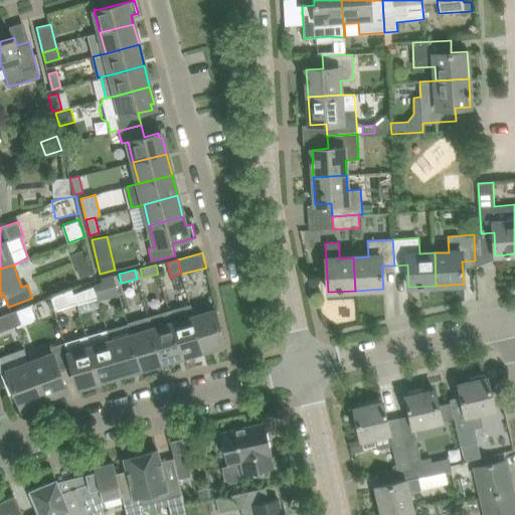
[(104,284),(95,287),(98,295),(99,301),(120,295),(114,275),(102,278),(104,284)]
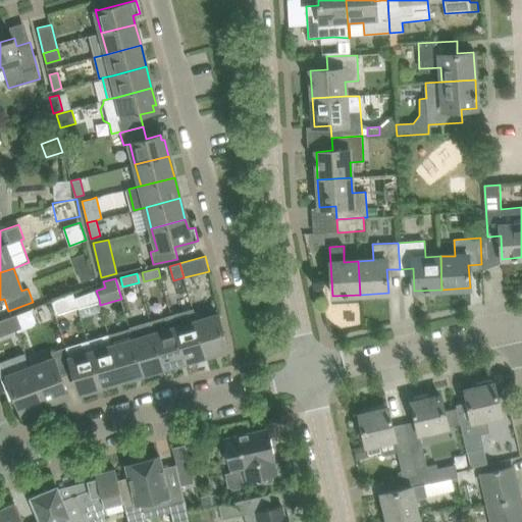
[(96,290),(75,298),(77,306),(79,307),(99,299),(96,291),(96,290)]
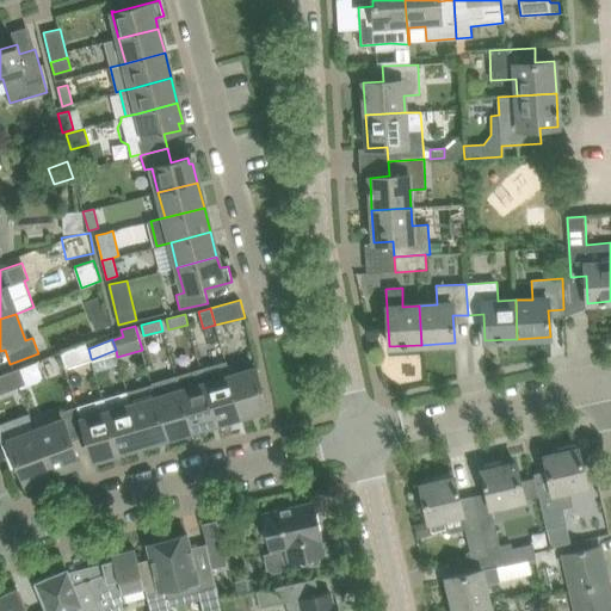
[(91,358),(88,349),(86,343),(61,352),(67,368),(91,358)]
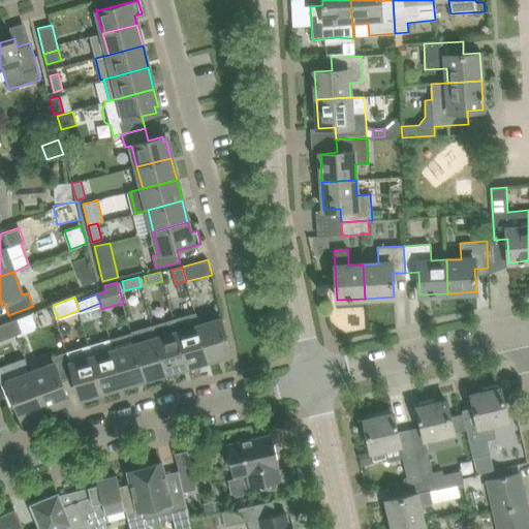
[(269,313),(257,315),(260,327),(272,324),(269,313)]
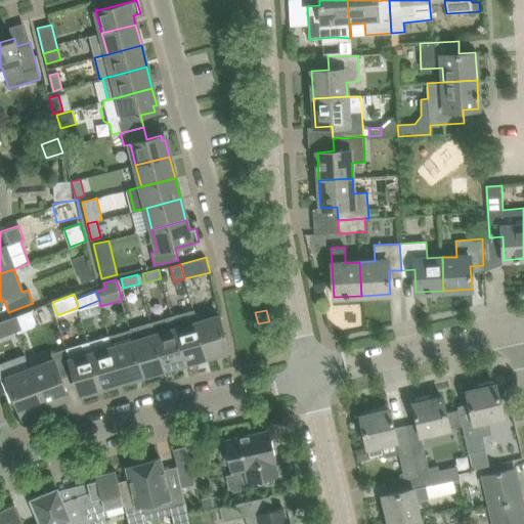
[(193,311),(172,317),(176,330),(186,362),(207,356),(198,322),(193,311)]
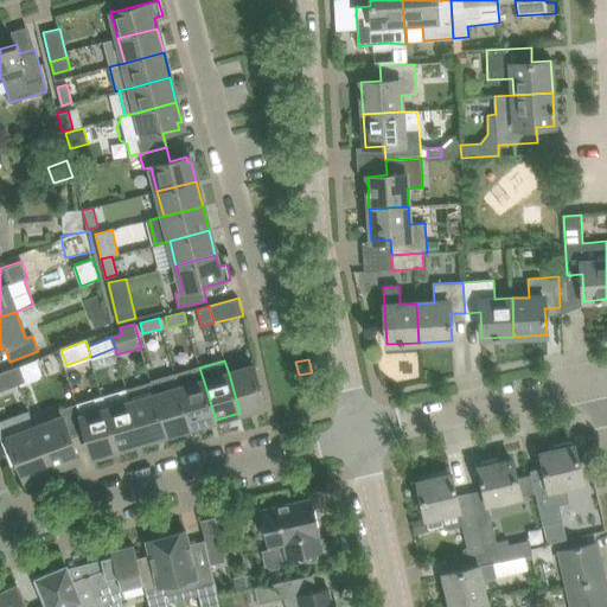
[(0,372),(0,391),(26,382),(20,365),(0,372)]
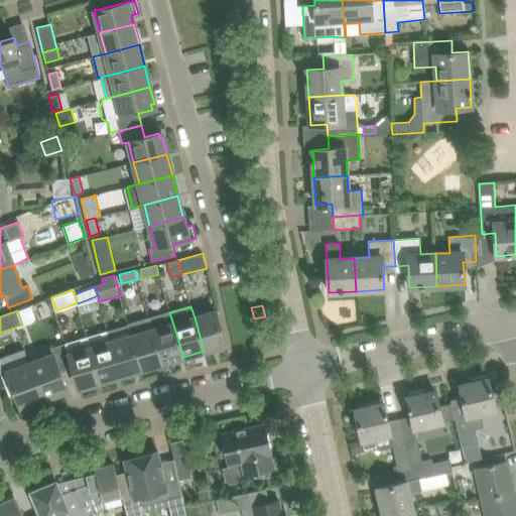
[(197,317),(195,317),(204,351),(220,346),(220,343),(225,342),(216,311),(197,317)]
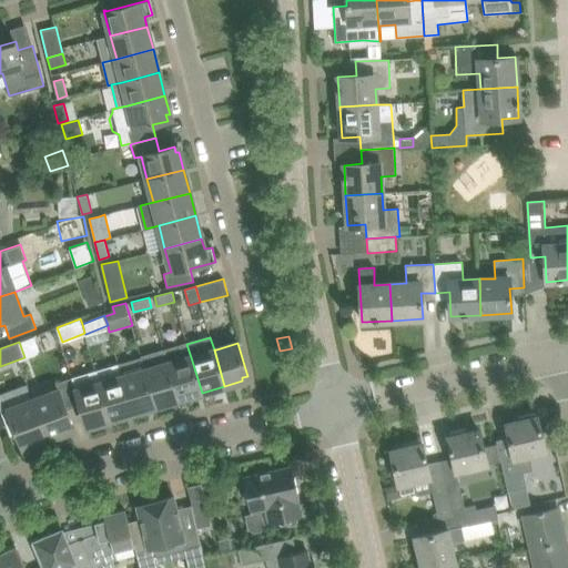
[(186,344),(164,351),(168,364),(179,399),(202,393),(191,357),(186,344)]
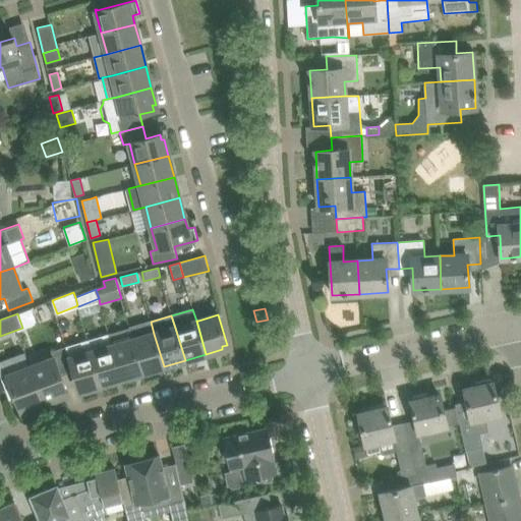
[(129,328),(132,340),(142,372),(164,366),(154,334),(151,322),(129,328)]
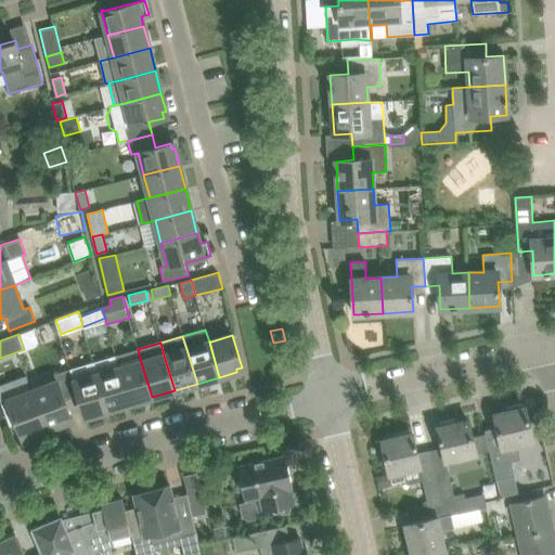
[(116,356),(119,369),(130,403),(152,397),(141,362),(138,349),(116,356)]
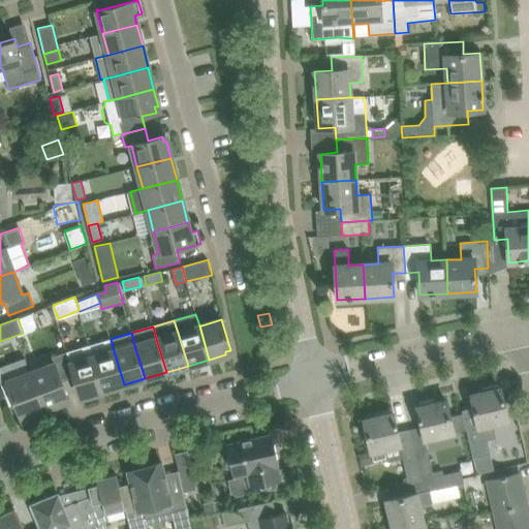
[(111,339),(89,345),(92,358),(102,392),(124,384),(114,351),(111,339)]
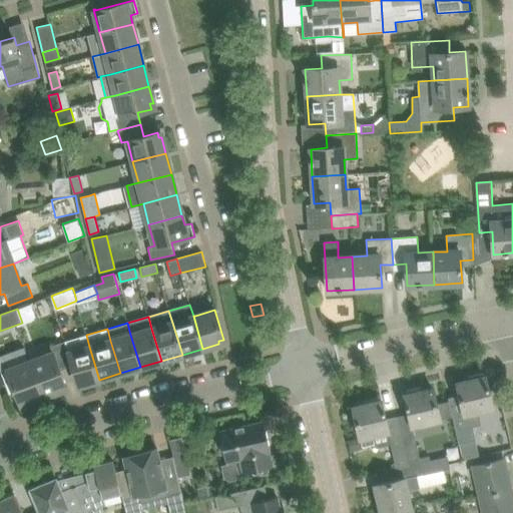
[(86,335),(64,342),(68,353),(71,366),(77,386),(99,380),(89,347),(86,335)]
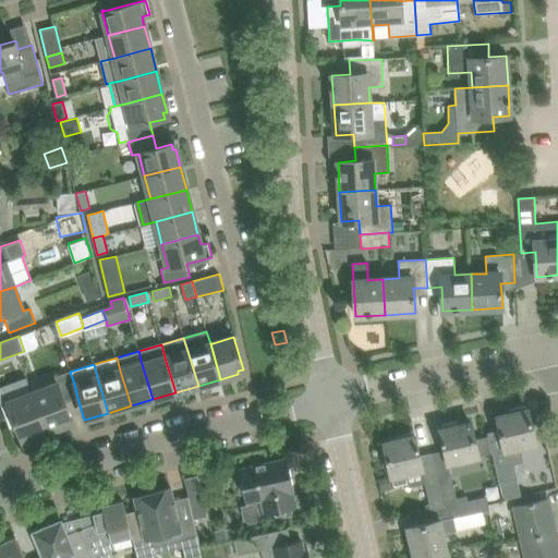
[(57,384),(33,393),(47,432),(67,424),(65,421),(71,419),(65,403),(77,398),(74,384),(70,372),(55,377),(57,384)]
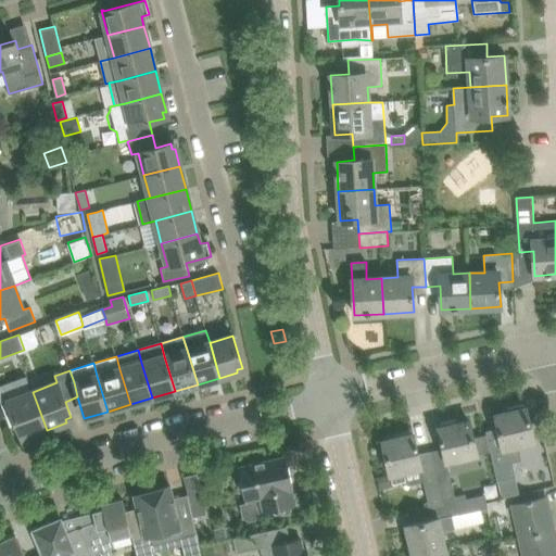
[(33,392),(8,401),(21,436),(26,433),(27,438),(47,430),(33,392)]
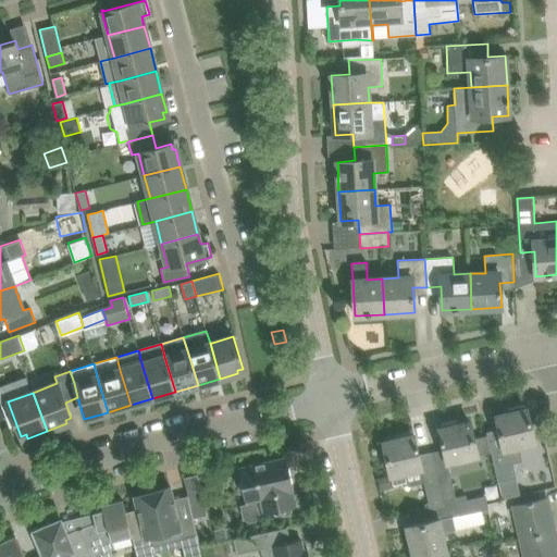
[(496,416),(502,437),(504,449),(507,460),(522,457),(519,446),(534,443),(527,409),(496,416)]
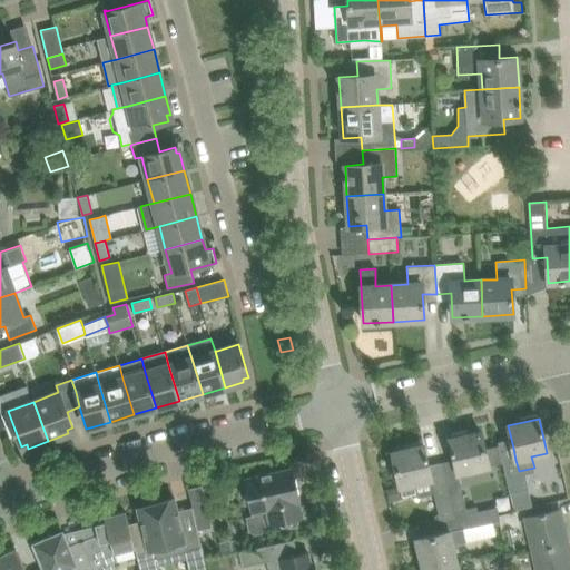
[(450,439),(455,461),(459,473),(461,487),(491,480),(488,467),(502,463),(499,445),(484,449),(481,432),(450,439)]
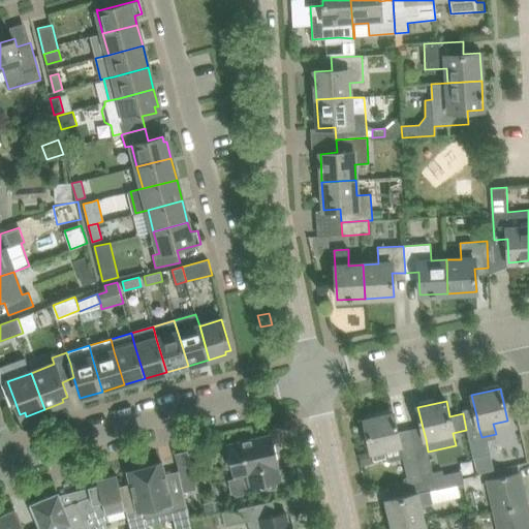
[(374,461),(386,458),(386,461),(402,457),(408,483),(411,483),(421,480),(415,455),(409,430),(397,433),(393,413),(364,419),(374,461)]
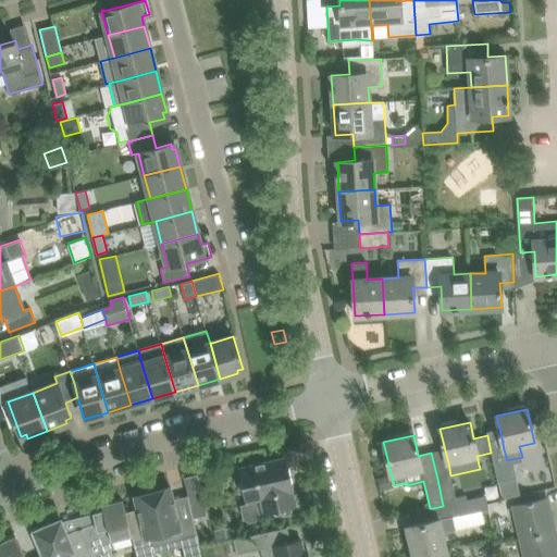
[(238,468),(243,490),(245,502),(260,498),(264,514),(296,507),(293,491),(294,491),(286,457),(238,468)]
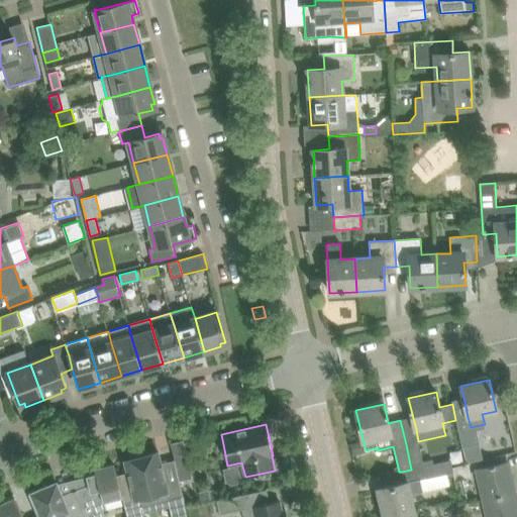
[(418,441),(406,444),(411,470),(424,467),(424,464),(418,441)]
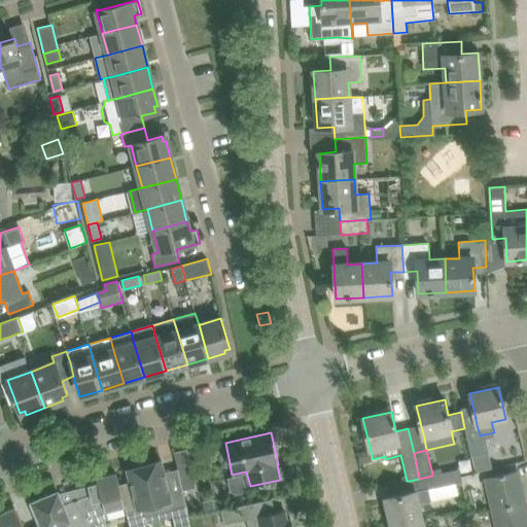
[(489,452),(471,456),(476,472),(493,468),(489,452)]
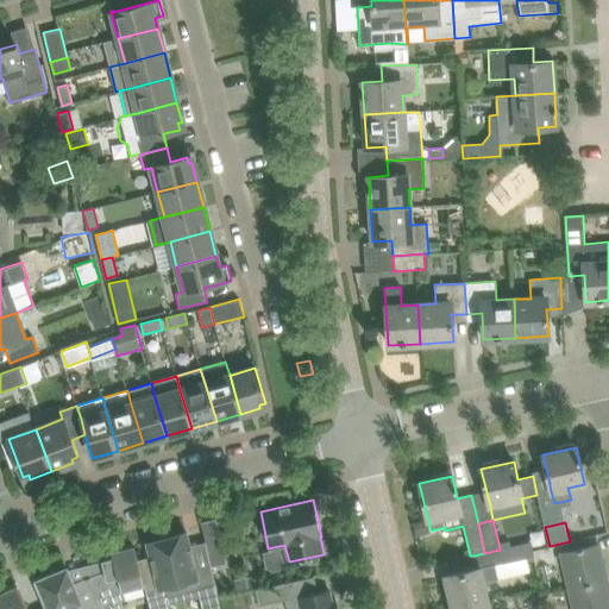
[(151,557),(137,560),(145,585),(150,608),(169,608),(163,586),(181,582),(182,586),(200,583),(187,532),(170,537),(165,533),(154,535),(151,541),(146,542),(151,557)]
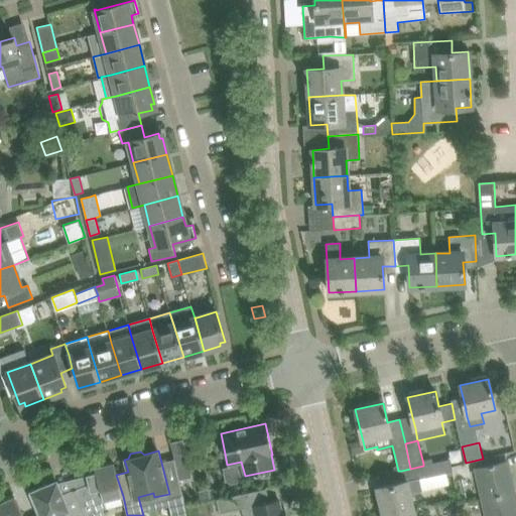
[(376,488),(382,515),(413,508),(409,494),(422,491),(419,478),(452,472),(450,467),(448,459),(423,464),(423,466),(410,469),(401,471),(404,482),(376,488)]
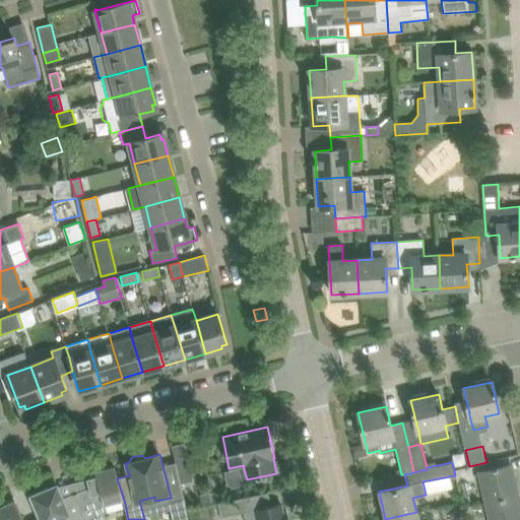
[(189,465),(177,468),(180,483),(193,481),(189,465)]
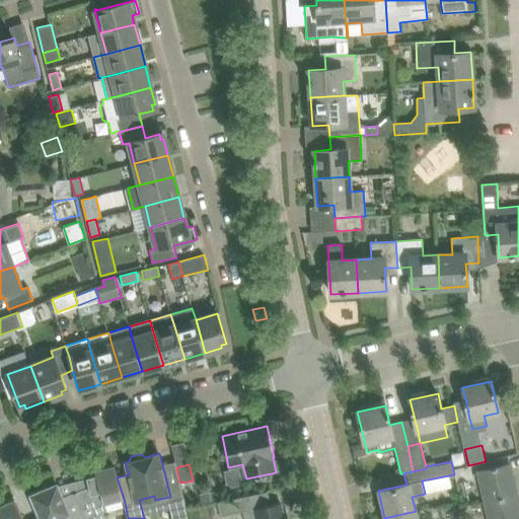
[(478,471),(486,502),(516,495),(509,464),(478,471)]
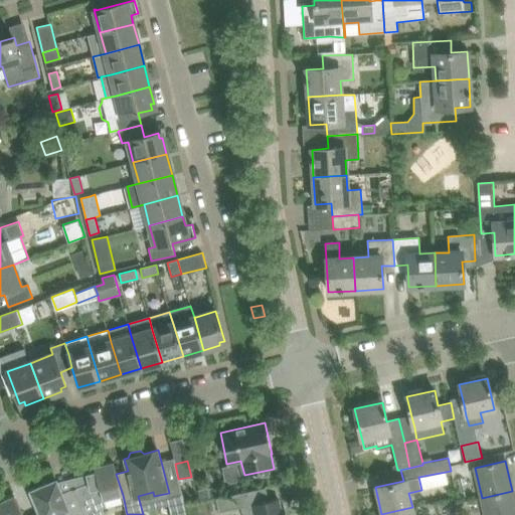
[(89,483),(73,489),(83,514),(105,514),(103,508),(107,507),(105,499),(123,495),(116,474),(114,463),(95,468),(96,472),(87,474),(89,483)]
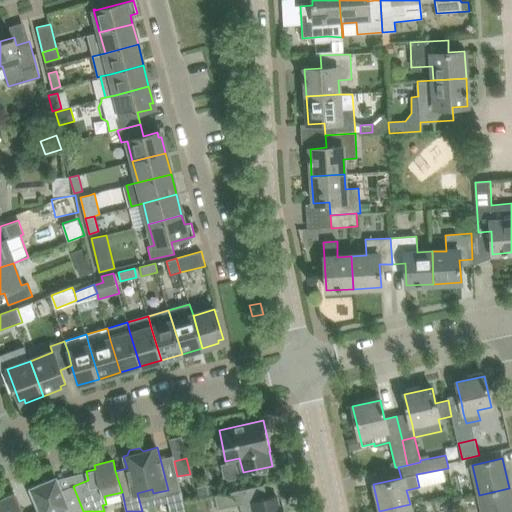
[(447,463),(448,468),(449,467),(451,474),(466,471),(463,460),(448,463),(447,463)]
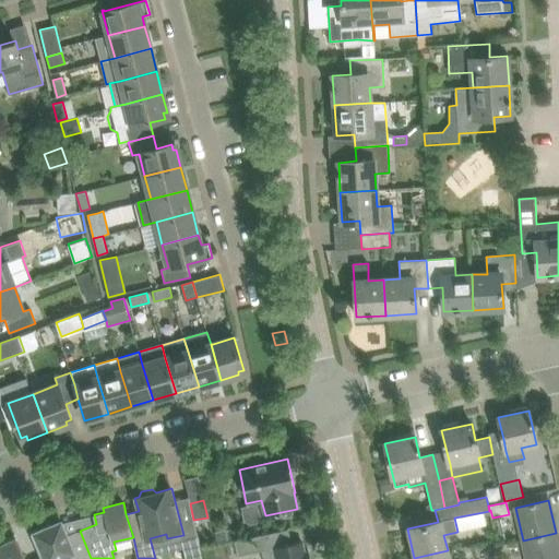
[(32,533),(43,558),(42,558),(91,558),(80,531),(67,535),(61,521),(32,533)]
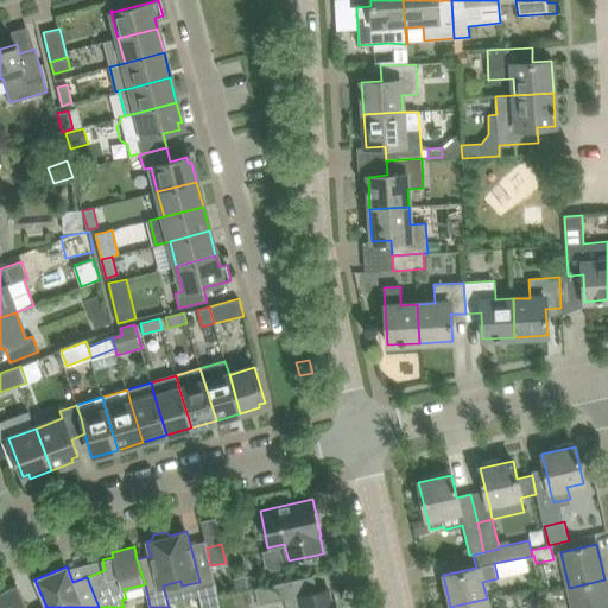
[(234,580),(236,590),(248,588),(257,586),(257,581),(253,577),(249,576),(246,576),(234,580)]
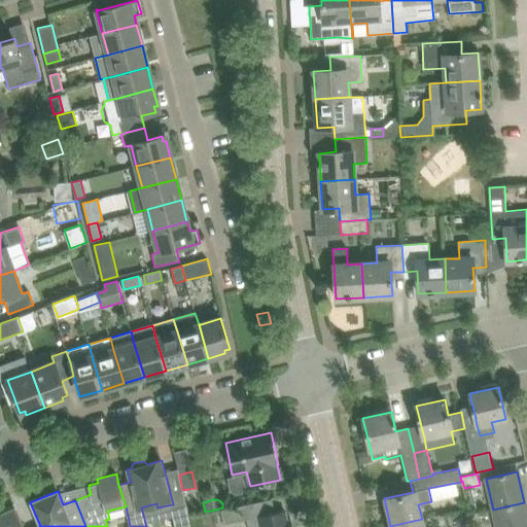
[(526,526),(526,514),(524,502),(493,510),(496,526),(526,526)]
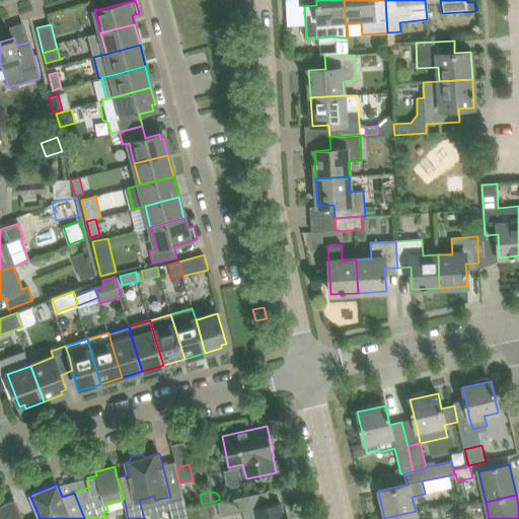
[(217,503),(221,517),(246,511),(243,497),(217,503)]
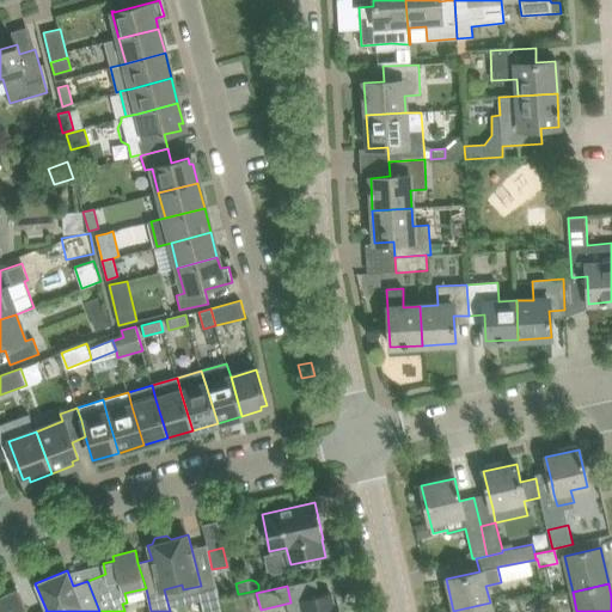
[(222,611),(216,587),(199,592),(203,611),(222,611)]
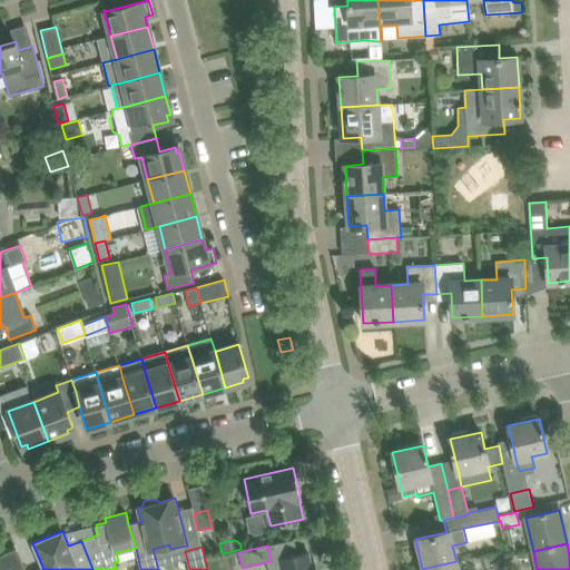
[(0,556),(0,569),(42,569),(43,569),(41,569),(26,569),(17,549),(0,556)]
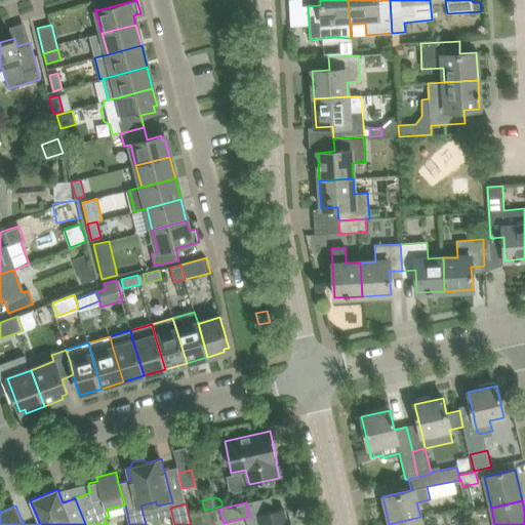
[(286,524),(283,509),(257,515),(259,524),(286,524)]
